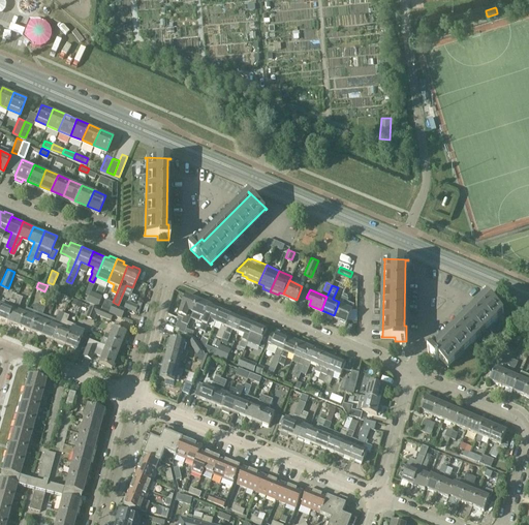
[(191,315),(193,310),(198,297),(187,292),(182,305),(177,316),(179,317),(183,319),(182,319),(188,321),(191,315)]
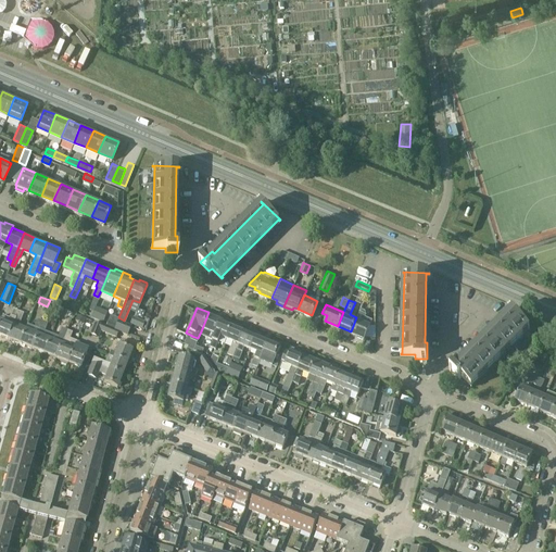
[(529,327),(530,326),(510,308),(510,309),(513,310),(464,359),(462,358),(450,368),(458,377),(462,374),(471,384),(471,383),(501,353),(500,351),(508,342),(510,343),(523,330),(522,329),(527,325),(529,327)]
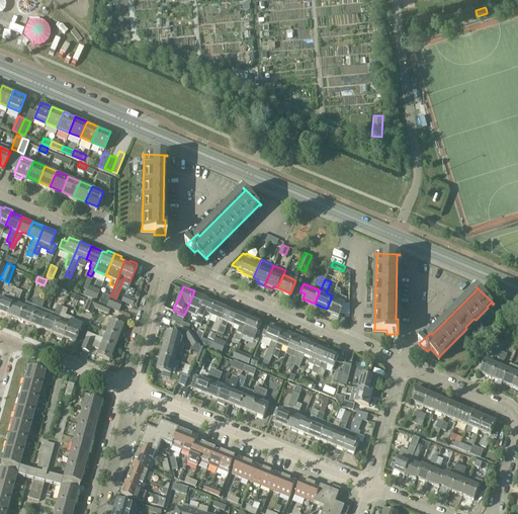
[(0,295),(0,309),(7,312),(12,301),(14,295),(15,292),(10,290),(8,293),(2,290),(0,295)]
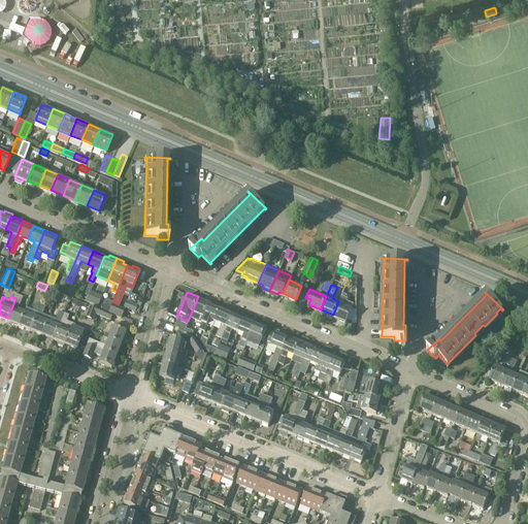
[(193,309),(191,315),(201,320),(204,314),(209,301),(198,296),(193,309)]
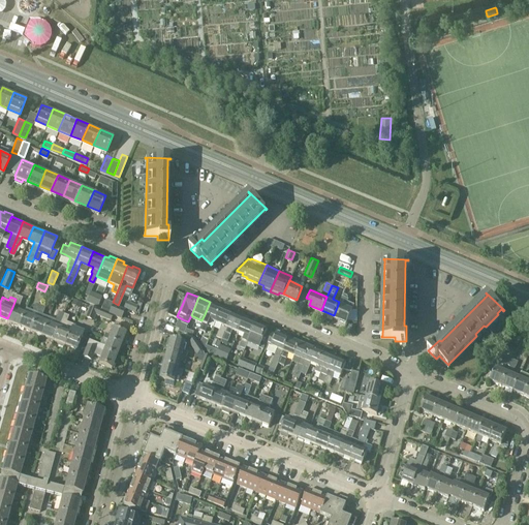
[(24,311),(19,323),(30,328),(35,316),(40,302),(35,301),(32,308),(26,305),(23,311),(24,311)]
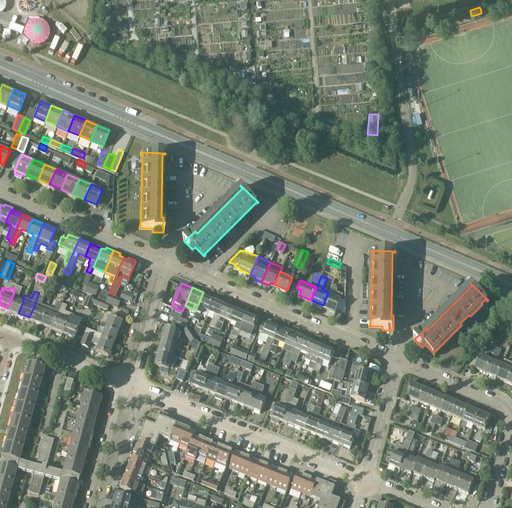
[(44,294),(39,292),(34,306),(29,317),(40,322),(44,310),(47,304),(41,302),(44,294)]
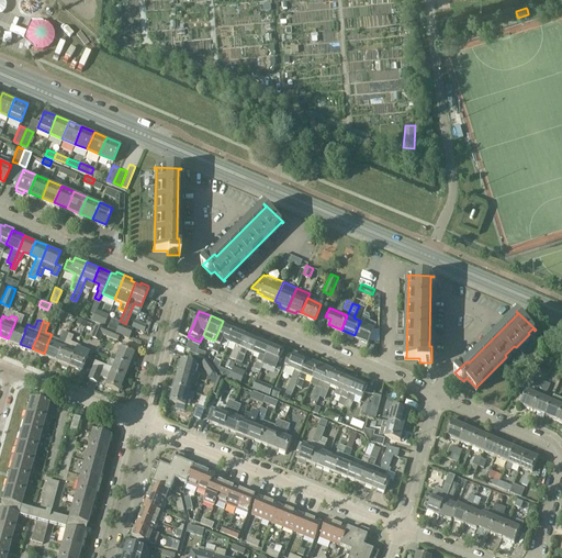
[(115,330),(117,324),(110,321),(107,326),(115,330)]
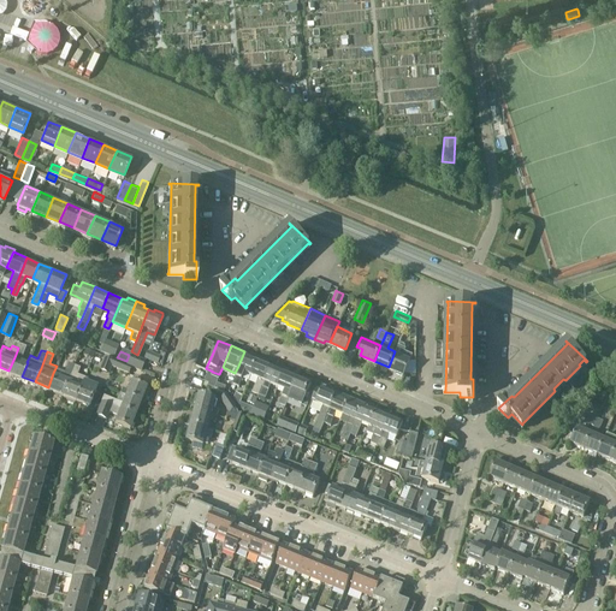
[(146,357),(137,355),(131,351),(129,355),(126,361),(141,367),(146,357)]
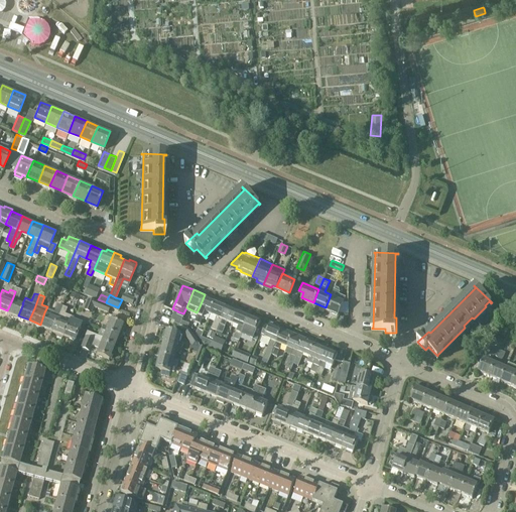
[(191,325),(194,328),(196,326),(200,321),(203,314),(205,309),(211,311),(216,299),(205,294),(200,306),(197,312),(195,318),(194,318),(191,325)]
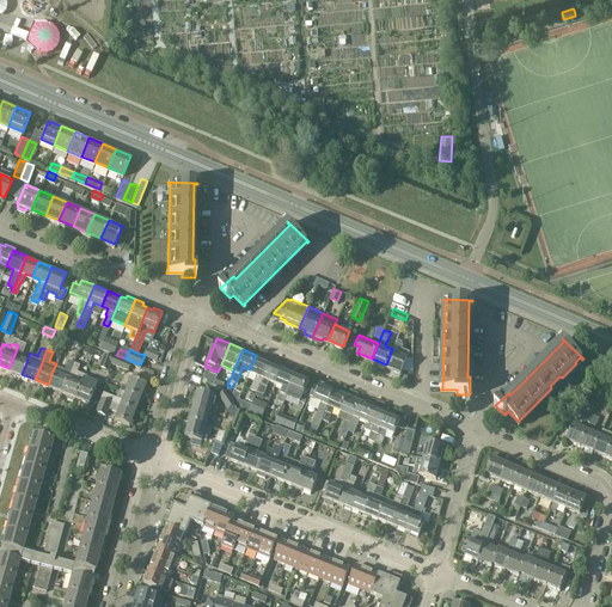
[(392,349),(386,365),(401,371),(408,355),(392,349)]
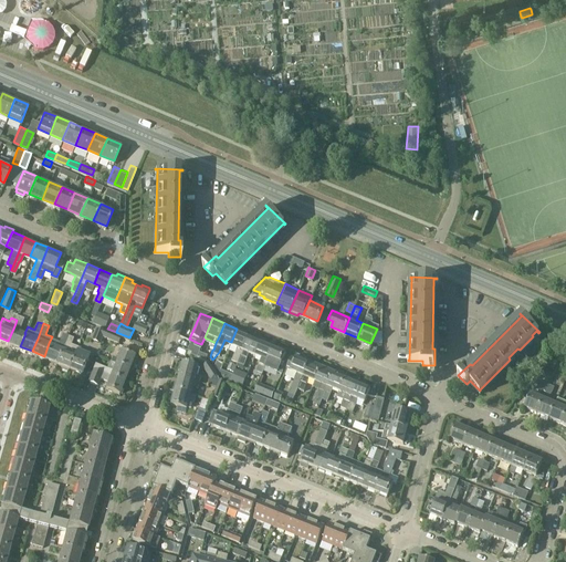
[(100,341),(102,334),(105,329),(95,325),(91,337),(100,341)]
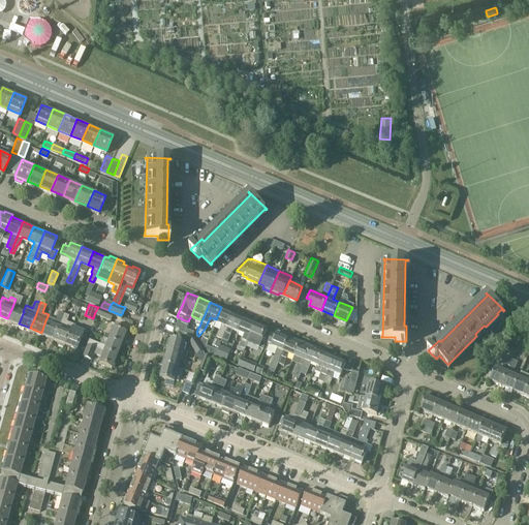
[(221,307),(216,319),(222,322),(220,327),(219,327),(216,334),(222,336),(225,330),(227,325),(232,312),(229,310),(230,307),(222,304),(221,307)]
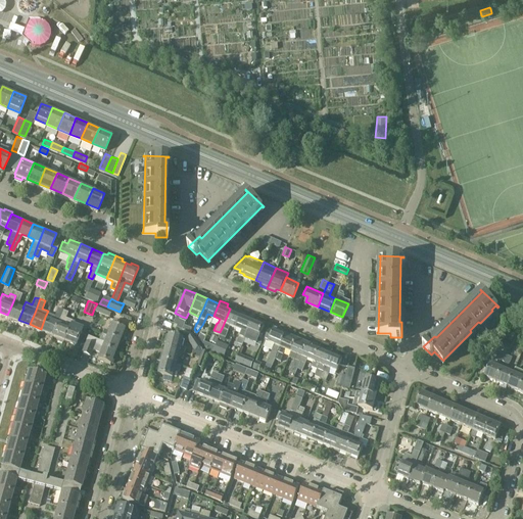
[(24,308),(22,308),(12,303),(7,315),(18,320),(24,308)]
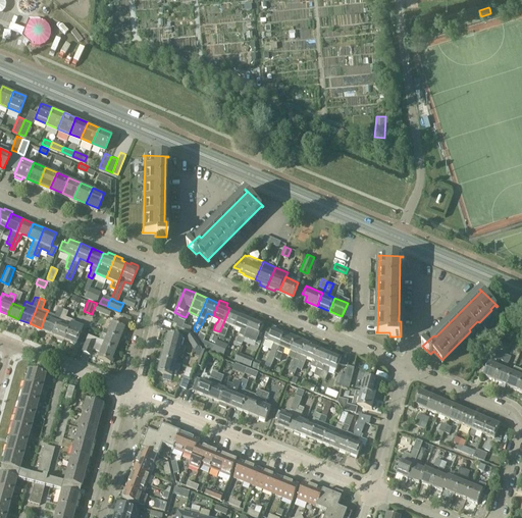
[(97,303),(94,308),(109,314),(111,309),(97,303)]
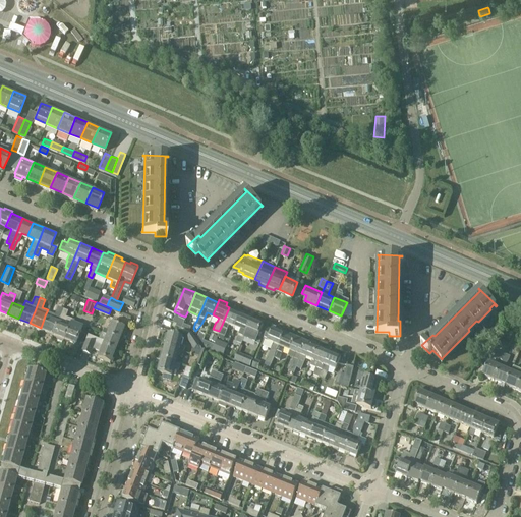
[(52,332),(63,306),(57,304),(54,312),(48,309),(45,316),(41,328),(52,332)]
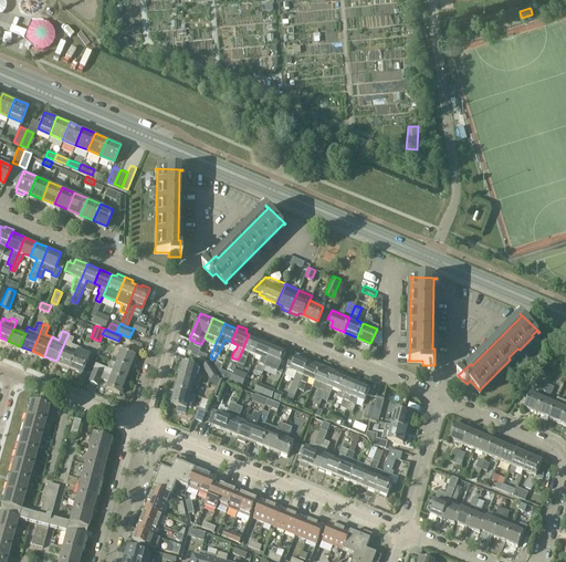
[(69,366),(70,366),(79,344),(71,342),(73,335),(69,333),(56,361),(63,363),(63,366),(67,367),(69,366)]
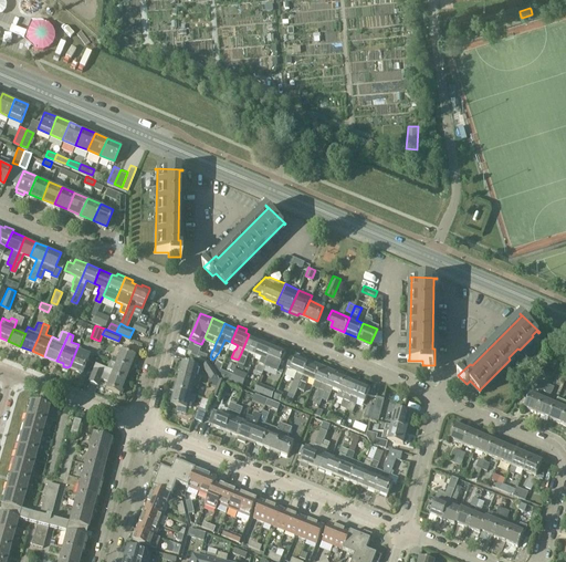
[(261,339),(249,334),(243,347),(241,353),(247,355),(249,350),(255,352),(261,339)]
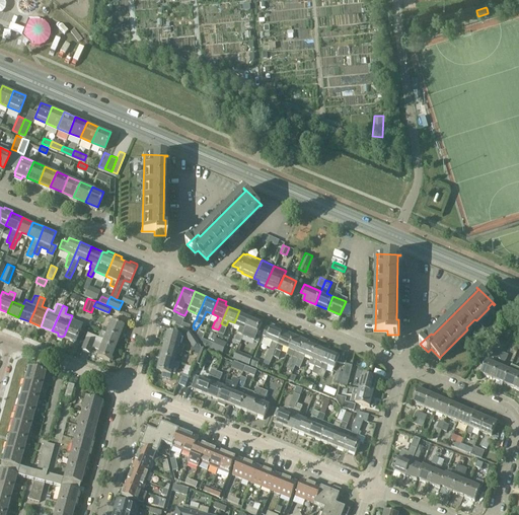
[(250,315),(239,310),(234,322),(240,325),(238,332),(237,332),(235,337),(240,340),(243,334),(245,327),(250,315)]
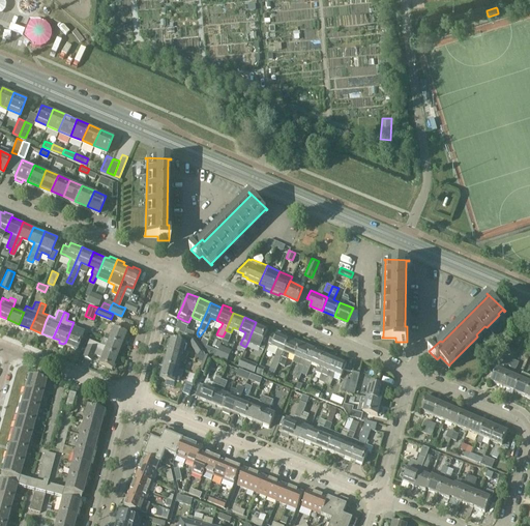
[(183,320),(179,318),(176,325),(180,326),(179,328),(185,331),(188,322),(182,320),(183,320)]
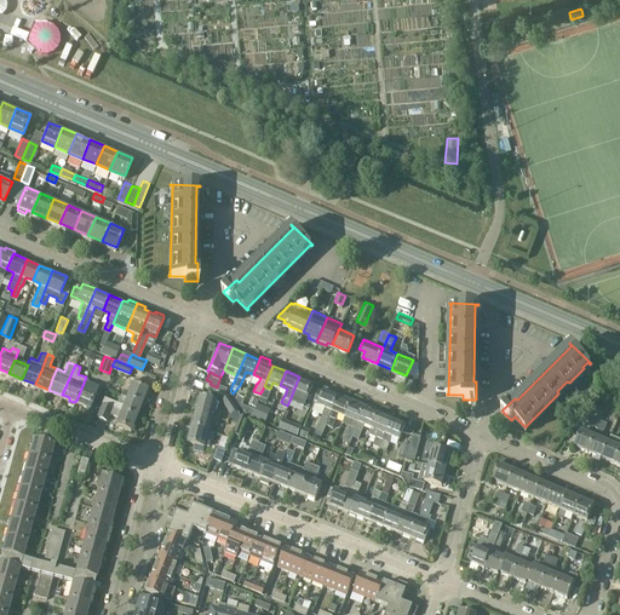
[(121,392),(127,395),(142,401),(148,388),(142,385),(144,379),(135,375),(130,389),(122,388),(121,392)]
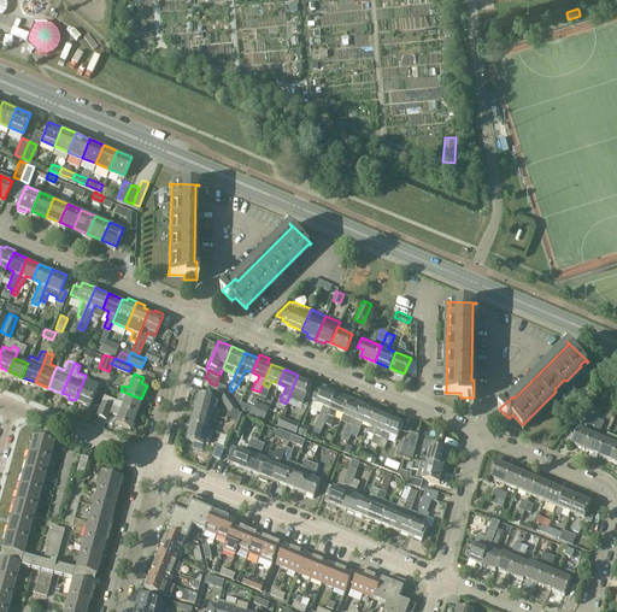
[(292,389),(289,396),(307,404),(313,389),(309,388),(313,377),(304,374),(304,376),(303,377),(298,375),(292,389)]
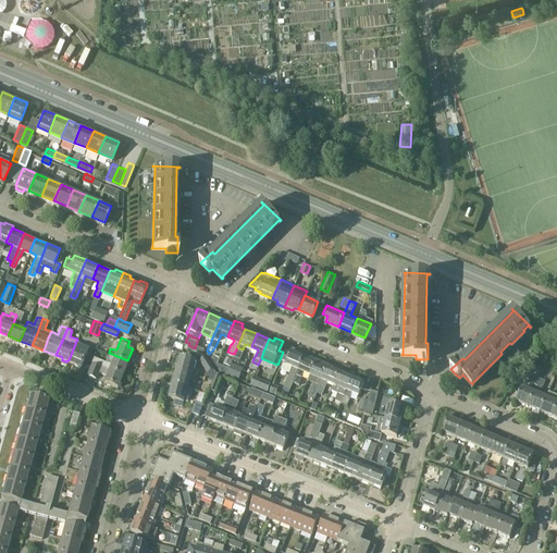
[(88,343),(77,339),(69,360),(81,365),(86,353),(87,348),(88,345),(88,343)]
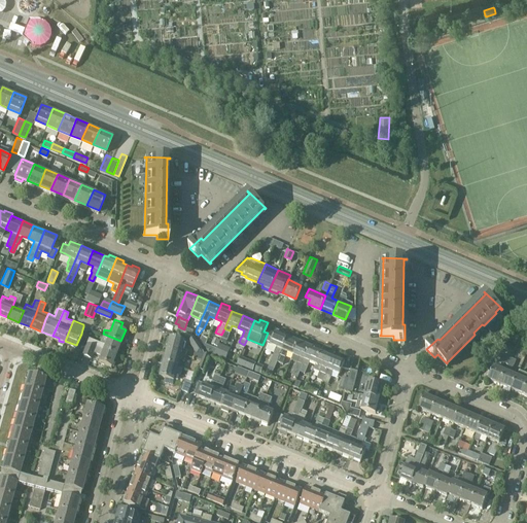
[(277,345),(274,352),(279,354),(282,347),(288,335),(284,333),(285,330),(277,327),(275,332),(272,329),(267,341),(277,345)]
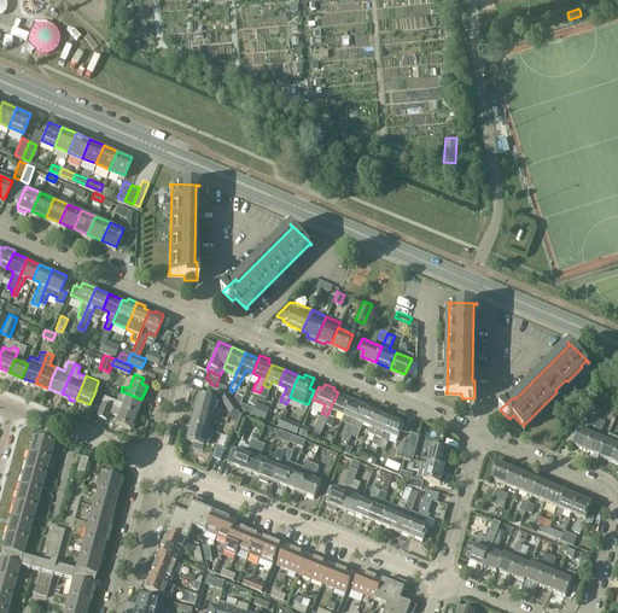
[(269,387),(263,385),(260,392),(266,396),(269,387)]
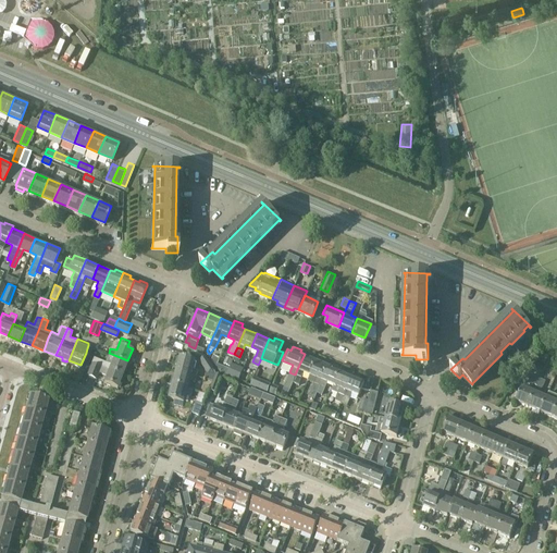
[(123,372),(127,360),(114,355),(111,361),(94,354),(91,359),(93,360),(123,372)]
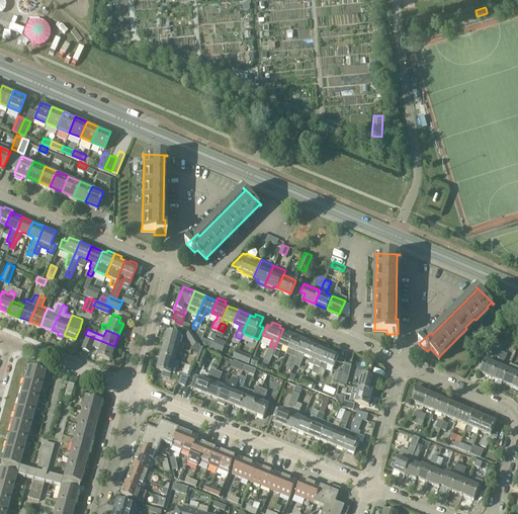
[(166,336),(164,342),(178,346),(183,347),(184,342),(179,340),(182,331),(173,329),(173,330),(167,329),(167,330),(165,329),(163,335),(166,336)]
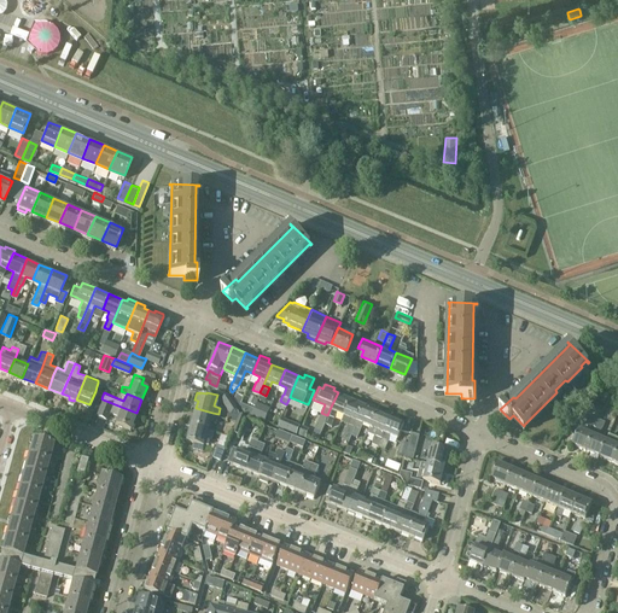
[(231,412),(238,407),(229,392),(228,392),(221,397),(231,412)]
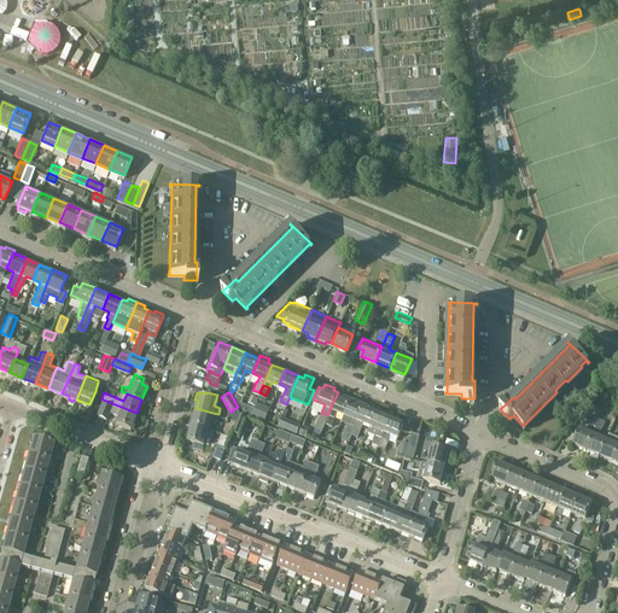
[(248,400),(256,403),(258,396),(251,392),(248,400)]
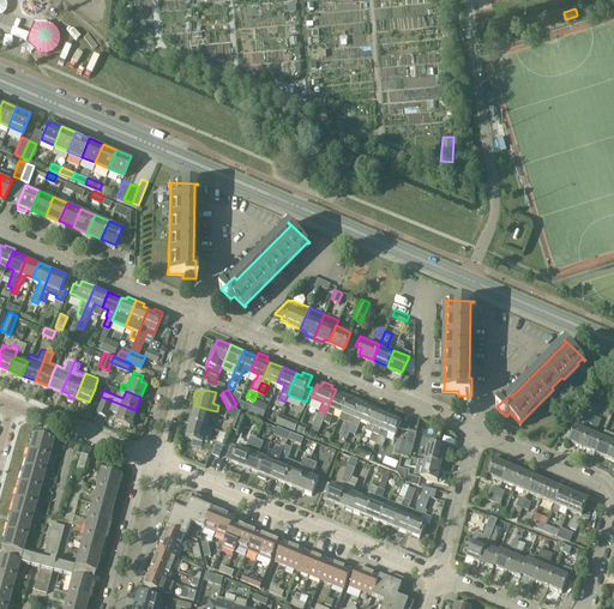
[(335,406),(343,410),(349,395),(336,390),(329,404),(325,412),(323,417),(330,421),(332,412),(335,406)]
